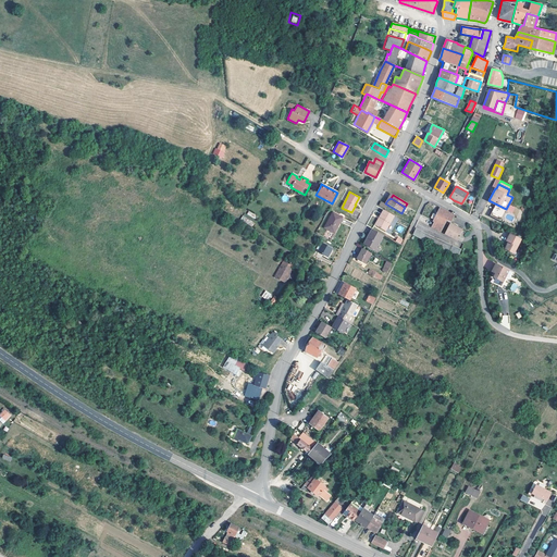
[(503,209),(495,205),(490,214),(498,219),(503,209)]
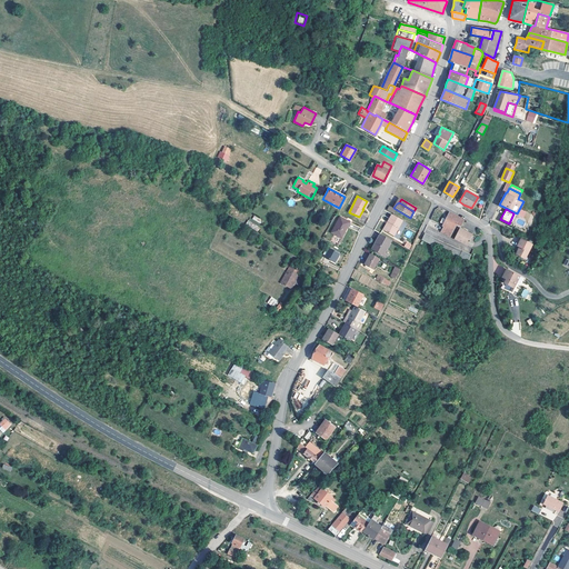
[(443,227),(452,231),(456,226),(460,227),(463,220),(456,216),(449,212),(442,226),(443,227)]
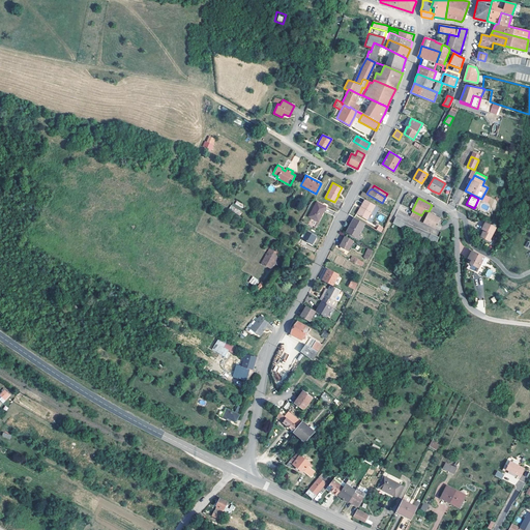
[(376,205),(365,200),(361,207),(363,208),(359,215),(366,219),(376,205)]
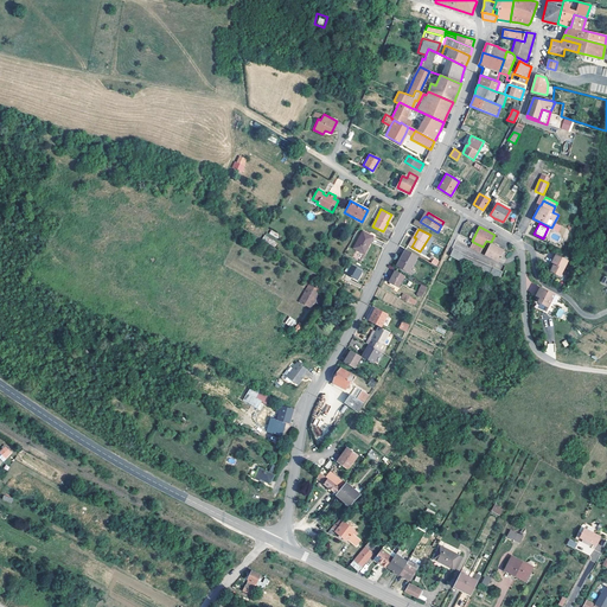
[(355,248),(364,254),(374,238),(363,232),(355,248)]
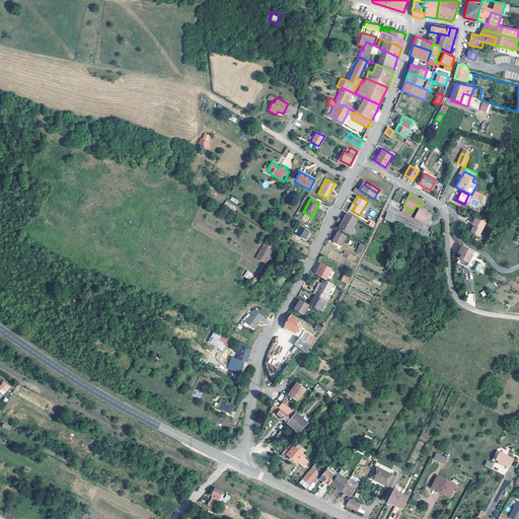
[(235,211),(238,207),(226,201),(224,205),(235,211)]
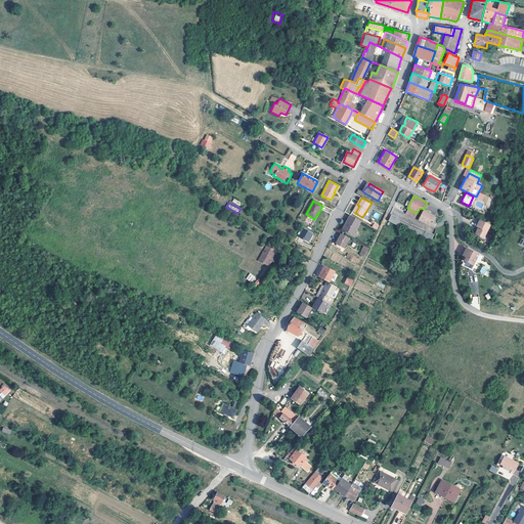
[(415,218),(417,213),(408,209),(405,214),(415,218)]
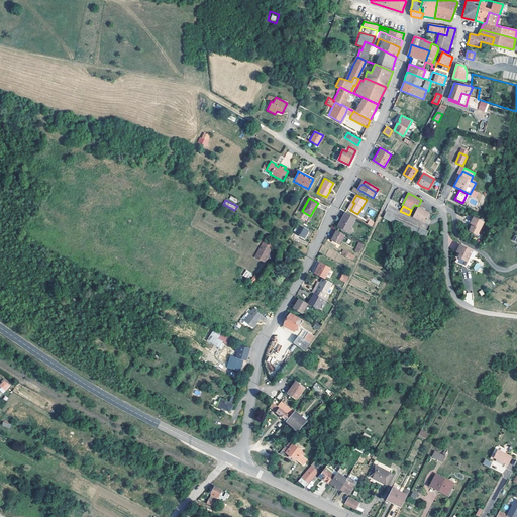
[(417,207),(415,211),(426,217),(428,213),(417,207)]
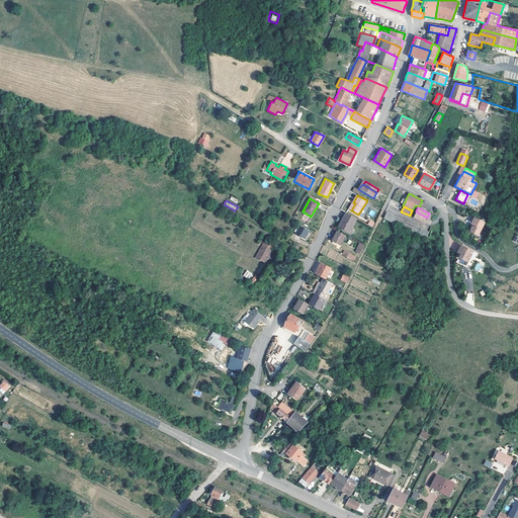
[(427,233),(386,211),(383,218),(398,226),(424,239),(425,238),(427,233)]
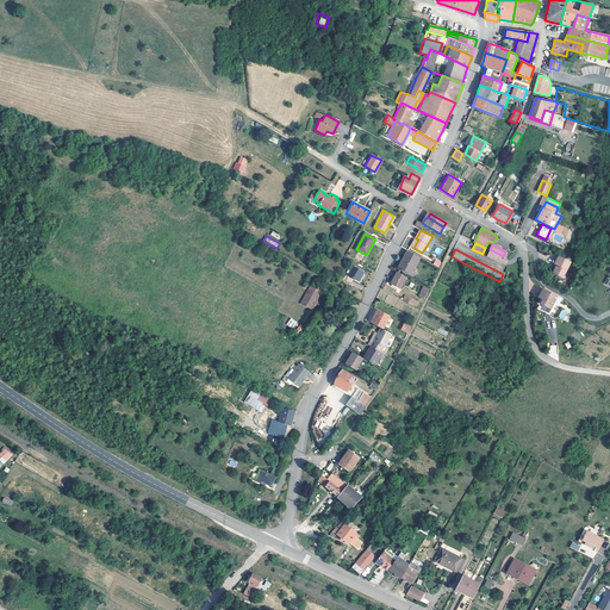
[(503,256),(490,249),(486,256),(499,263),(503,256)]
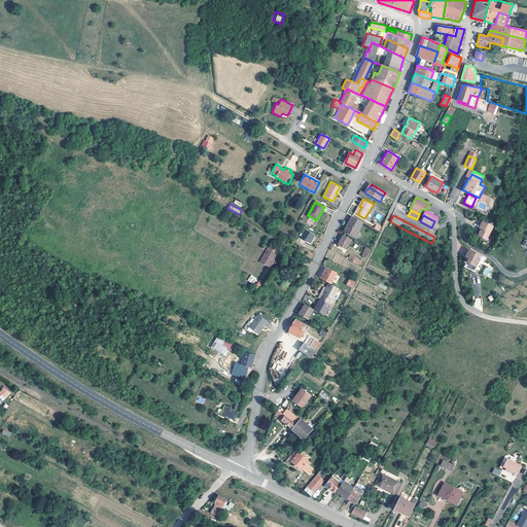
[(363,222),(352,216),(345,230),(355,236),(363,222)]
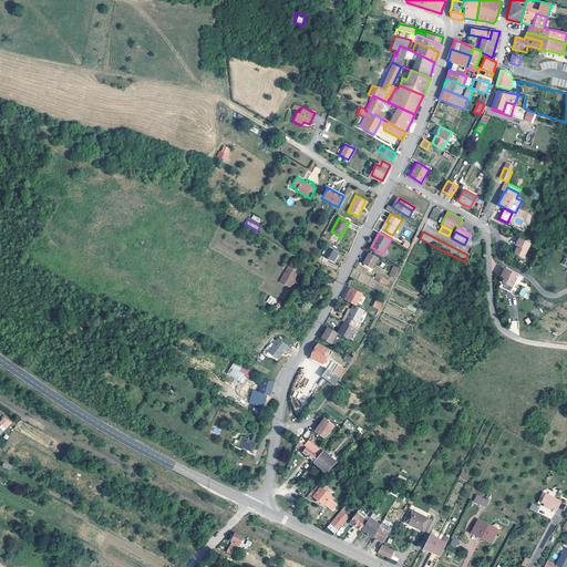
[(519,237),(516,244),(517,245),(514,253),(523,257),(529,243),(526,241),(526,240),(519,237)]
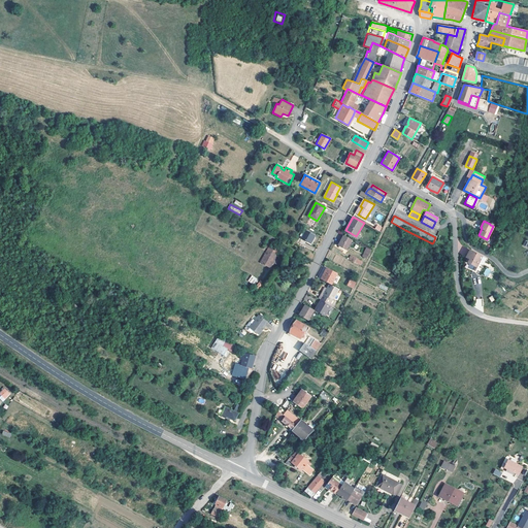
[(317,236),(306,230),(302,238),(312,243),(317,236)]
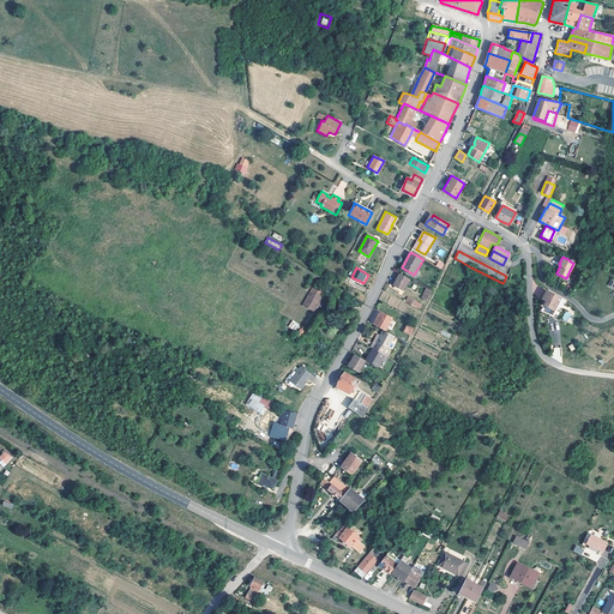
[(410,280),(399,274),(393,286),(403,292),(410,280)]
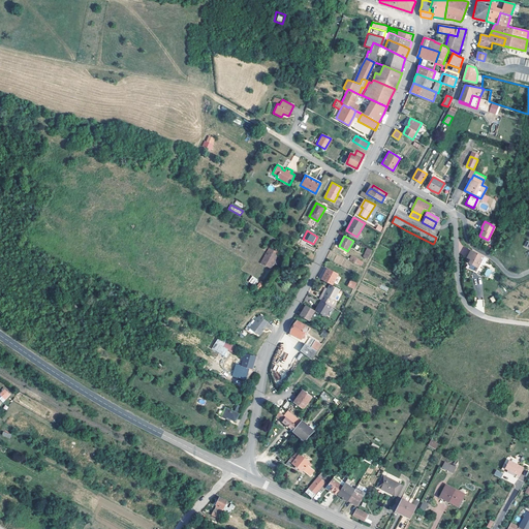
[(279,251),(271,246),(261,261),(271,268),(277,255),(279,251)]
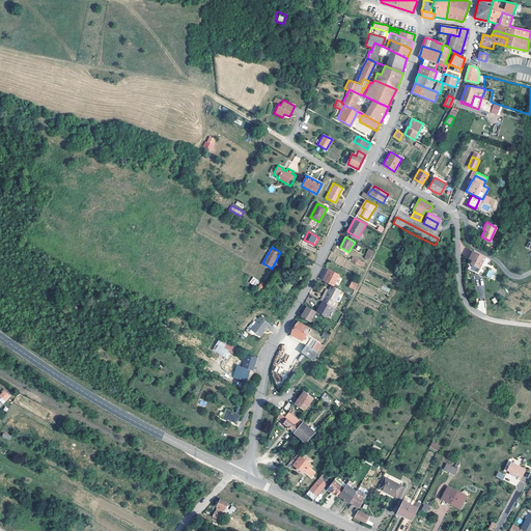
[(473,250),(471,254),(468,257),(470,258),(468,262),(479,269),(485,256),(483,255),(473,250)]
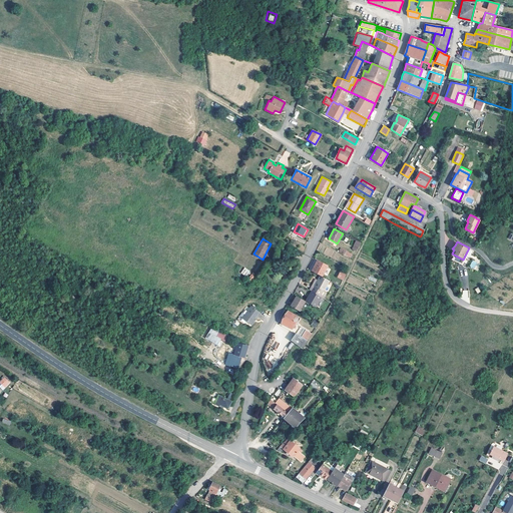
[(330,257),(334,251),(328,247),(324,252),(330,257)]
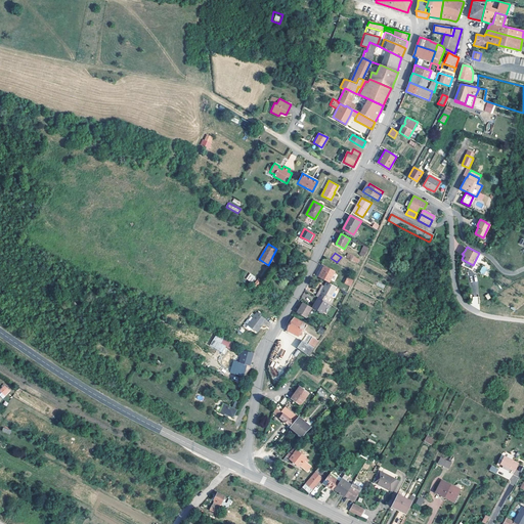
[(358,259),(348,253),(345,258),(356,263),(358,259)]
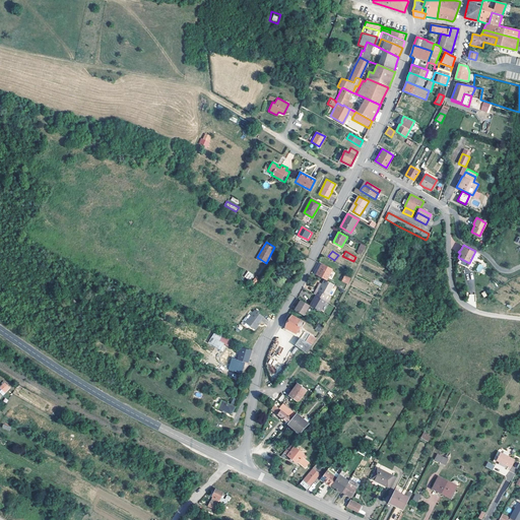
[(316,274),(324,279),(326,280),(331,269),(321,264),(316,274)]
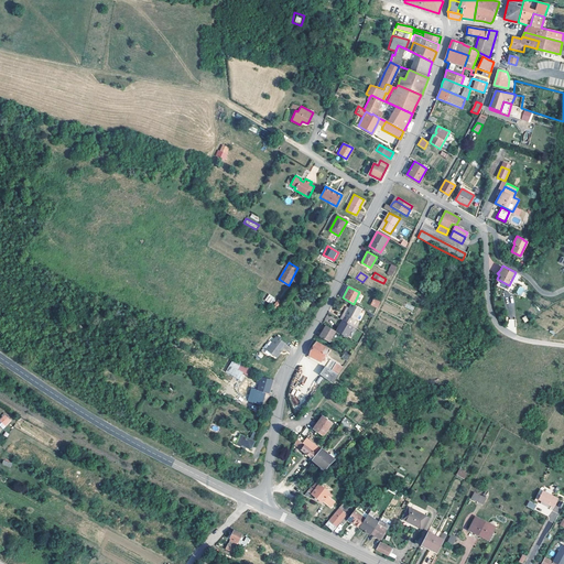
[(521,286),(516,292),(520,296),(527,291),(521,286)]
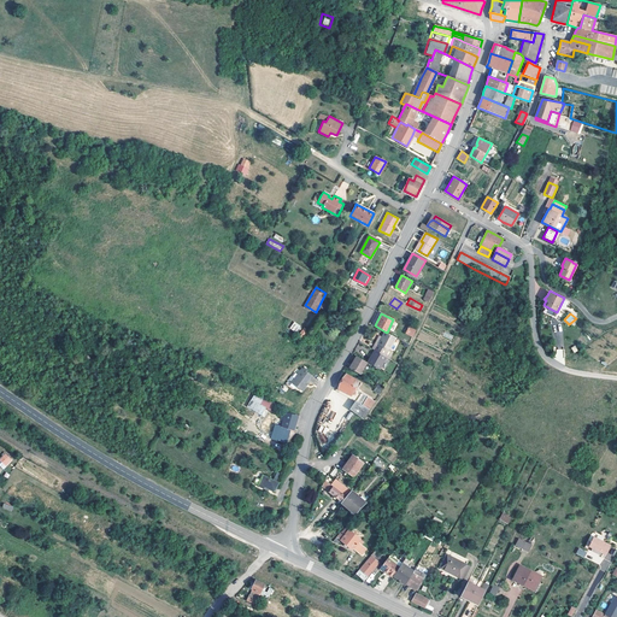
[(289,328),(297,333),(301,327),(294,322),(289,328)]
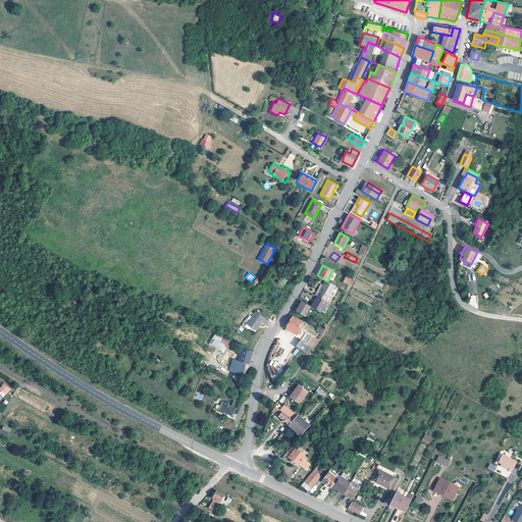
[(320,283),(316,290),(328,297),(335,285),(327,281),(325,280),(322,285),(320,283)]
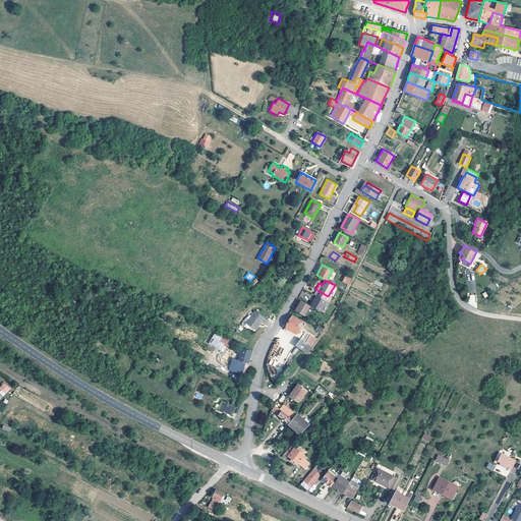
[(328,297),(328,296),(315,289),(313,294),(315,296),(326,302),(327,302),(330,298),(328,297)]
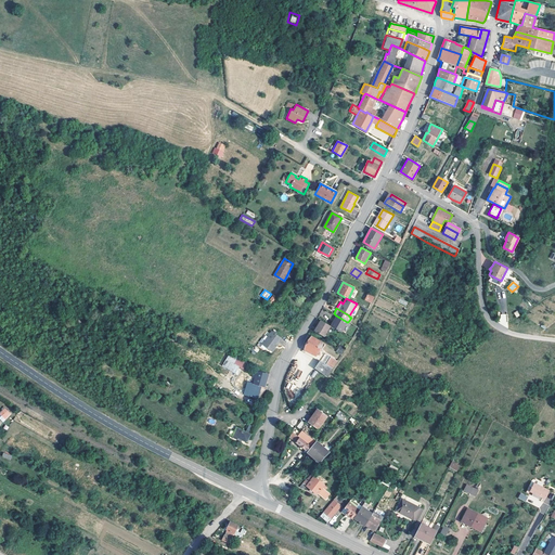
[(344,327),(347,322),(336,315),(333,321),(344,327)]
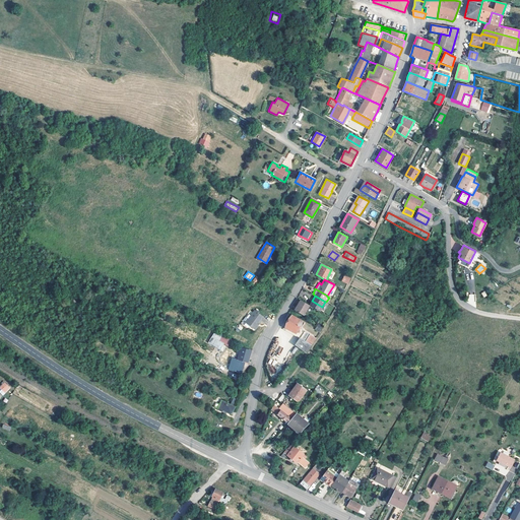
[(309,305),(301,300),(297,306),(298,307),(296,311),(303,315),(309,305)]
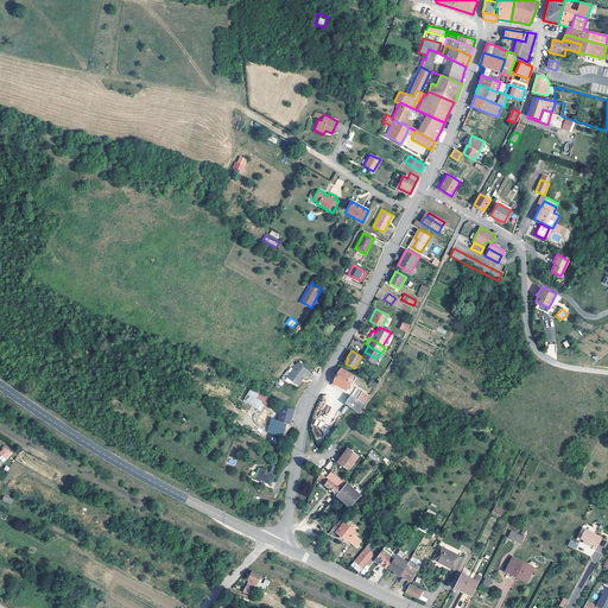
[(374,363),(377,359),(365,352),(361,356),(374,363)]
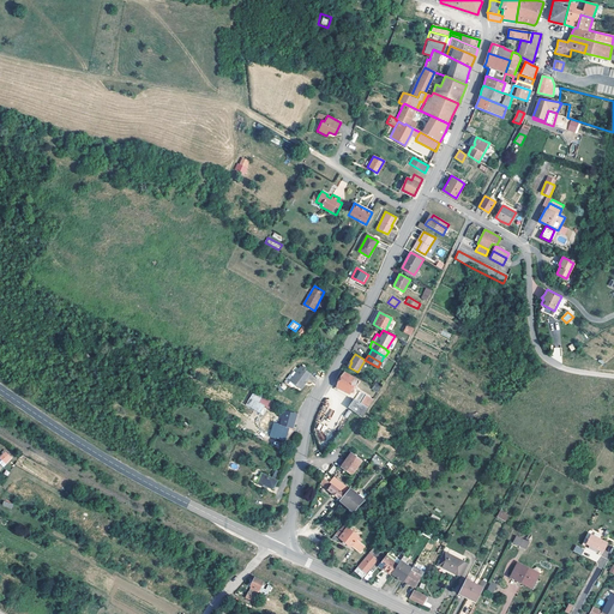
[(313,374),(302,367),(293,381),(304,390),(313,374)]
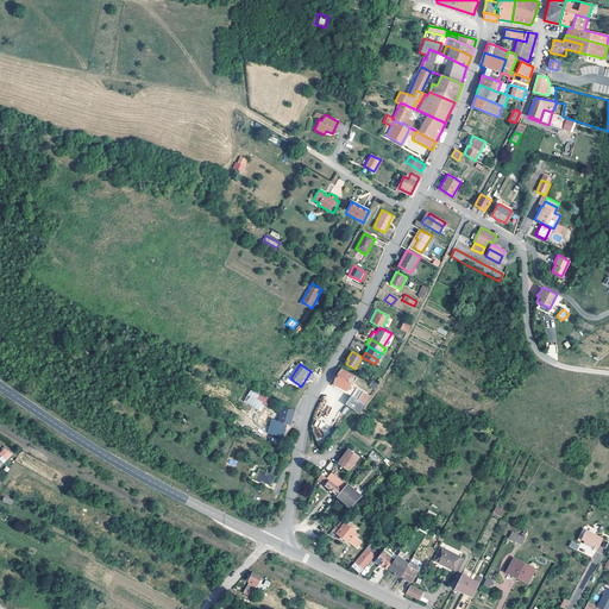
[(332,387),(340,391),(341,389),(352,396),(364,405),(369,396),(350,383),(353,377),(353,376),(341,370),(332,387)]
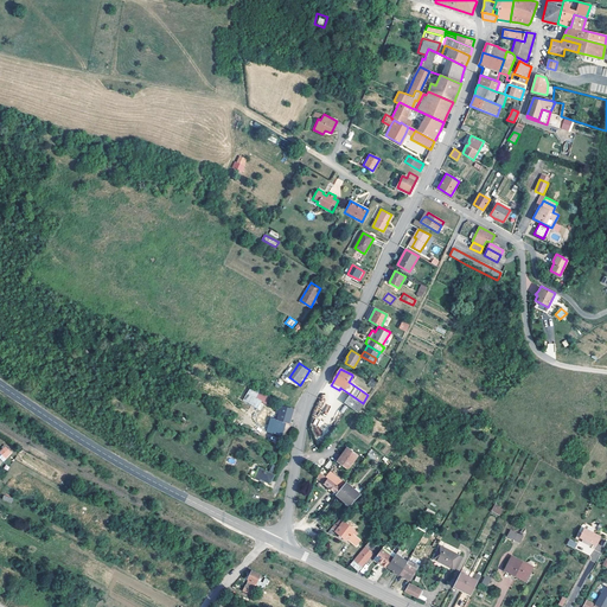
[(251,388),(244,400),(257,407),(261,402),(267,406),(272,400),(251,388)]
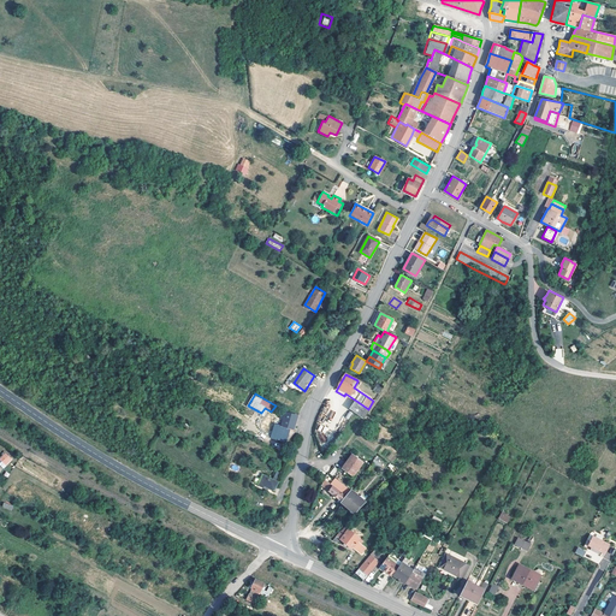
[(368,409),(356,401),(355,402),(349,409),(350,410),(355,413),(362,419),(365,414),(368,409)]
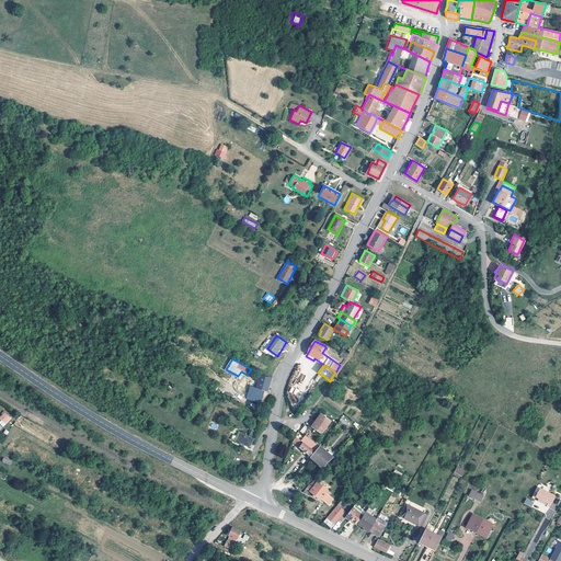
[(258,388),(263,389),(266,390),(271,378),(265,377),(256,375),(256,376),(259,377),(255,387),(258,388)]
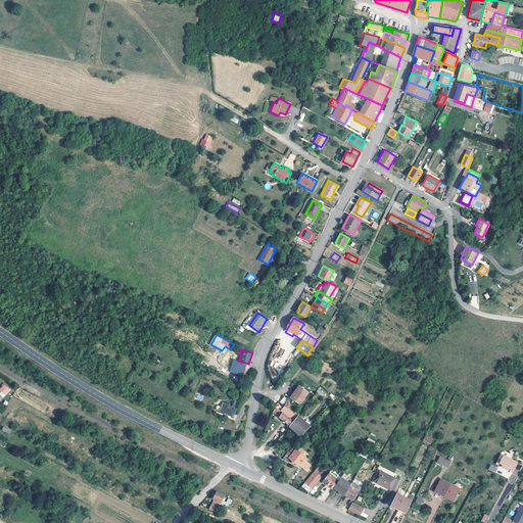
[(240,362),(238,361),(235,373),(242,375),(245,363),(240,362)]
